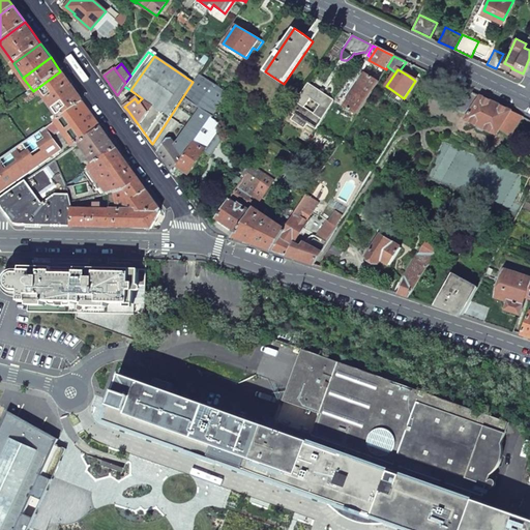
[(69,83),(60,71),(33,91),(24,98),(25,100),(28,98),(29,100),(40,92),(54,111),(51,113),(53,115),(51,117),(54,121),(82,100),(72,88),(69,83)]
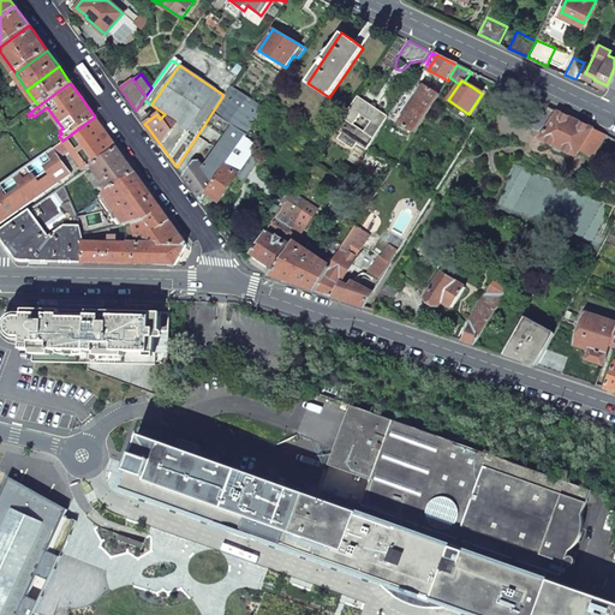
[(424,84),(423,85),(399,124),(415,133),(439,94),(424,84)]
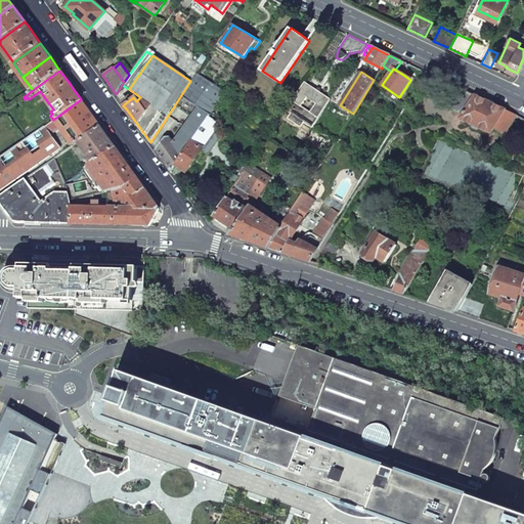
[(225,91),(197,73),(190,81),(168,116),(183,128),(172,144),(169,138),(165,138),(157,150),(159,155),(171,172),(176,165),(208,117),(222,96),(225,91)]
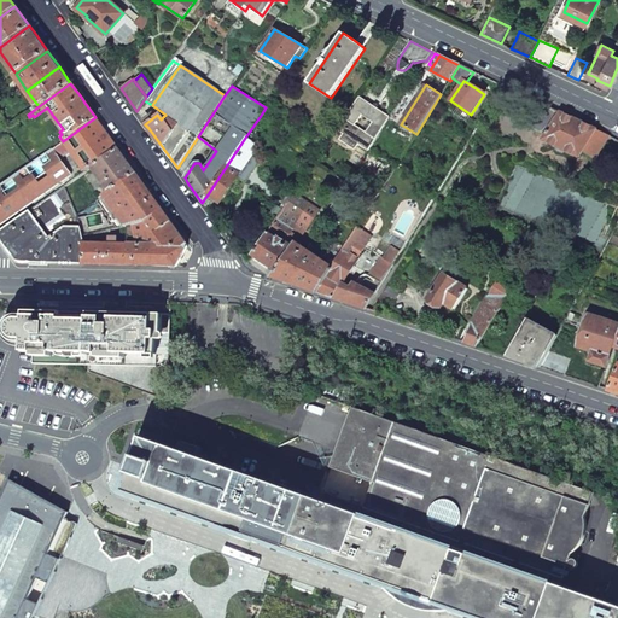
[(391,116),(360,97),(337,129),(344,134),(339,140),(355,150),(359,144),(368,150),(391,116)]
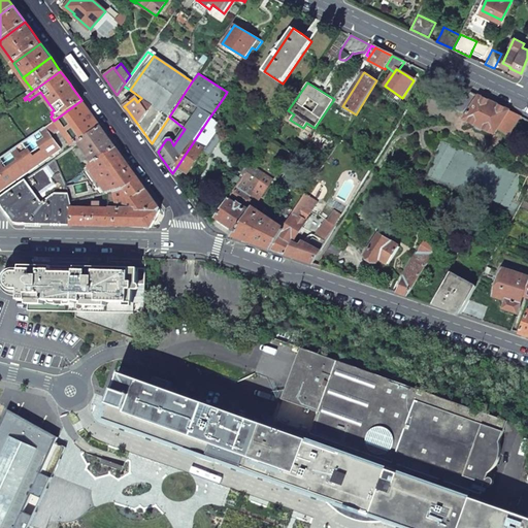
[(493,104),(465,91),(459,103),(469,109),(464,120),(495,135),(498,131),(509,136),(521,117),(493,104)]
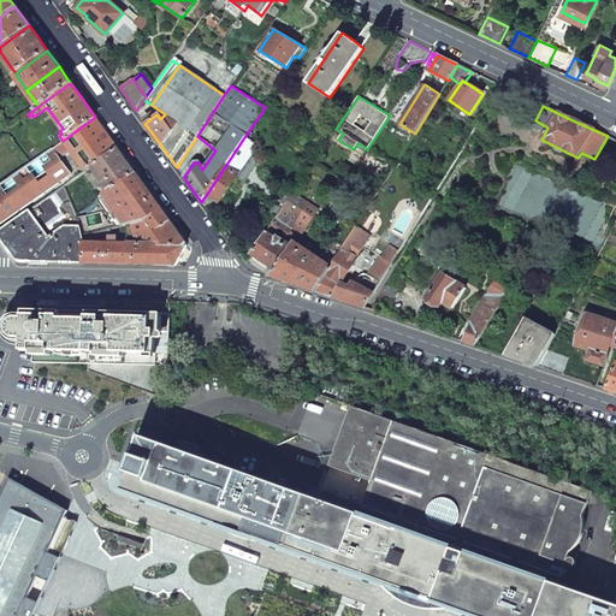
[(261,113),(244,137),(255,144),(272,120),(261,113)]
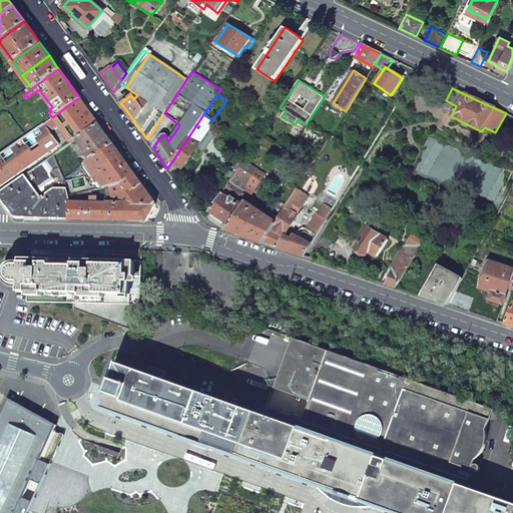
[(93,117),(79,97),(52,117),(57,123),(70,141),(75,137),(97,122),(93,117)]
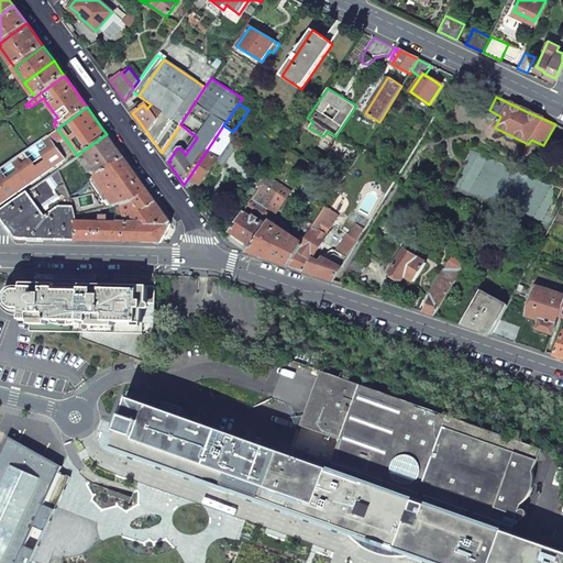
[(313,122),(307,118),(304,123),(309,128),(313,122)]
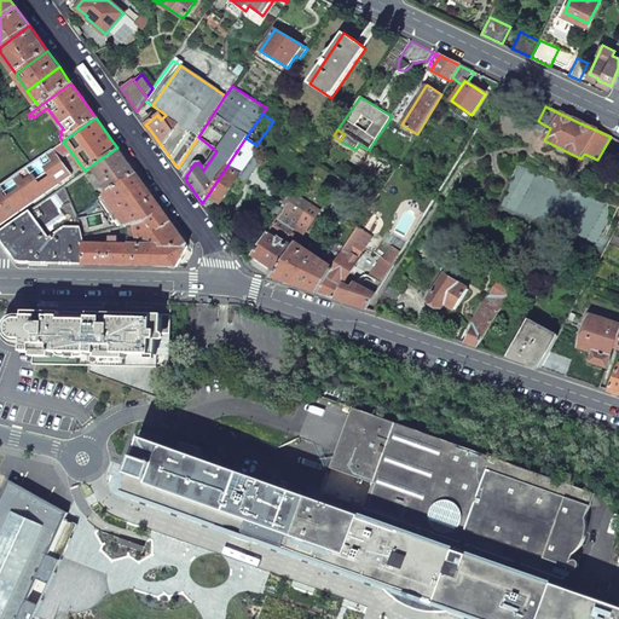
[(246,138),(208,195),(220,203),(238,178),(246,183),(261,161),(253,156),(259,146),(256,145),(246,138)]
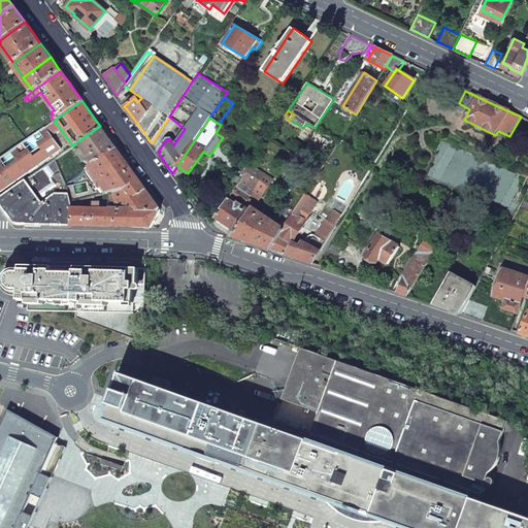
[(59,127),(54,121),(44,127),(50,134),(59,127)]
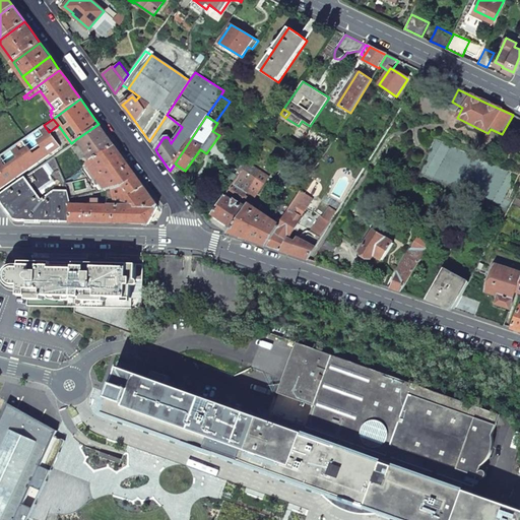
[(307,131),(310,126),(302,121),(299,126),(307,131)]
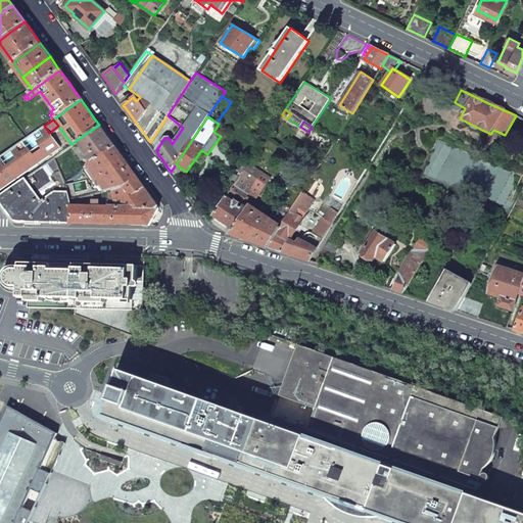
[(77,140),(92,161),(114,145),(106,135),(99,125),(77,140)]
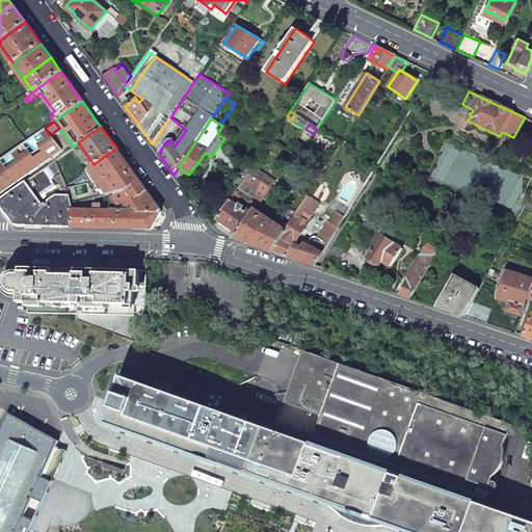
[(0,160),(0,193),(61,149),(59,147),(50,135),(45,128),(0,160)]
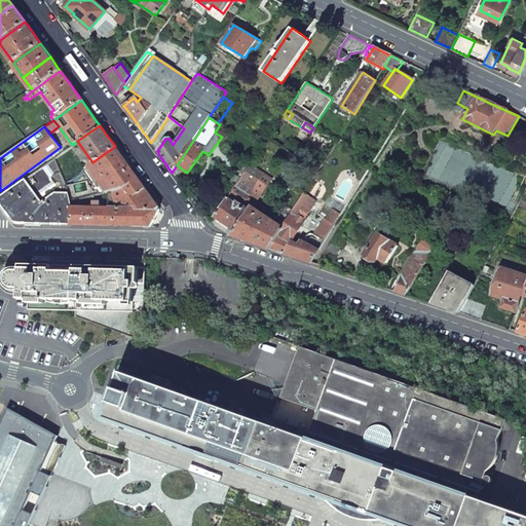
[(145,188),(115,146),(92,162),(88,164),(107,192),(112,191),(126,187),(133,197),(145,188)]
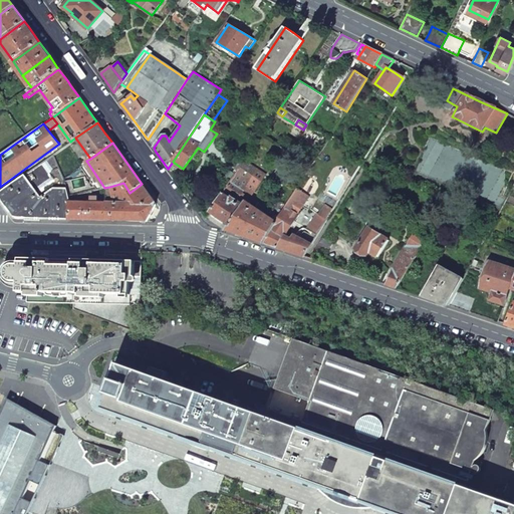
[(53,155),(0,193),(0,197),(16,218),(42,219),(69,220),(69,202),(69,198),(64,177),(53,155)]
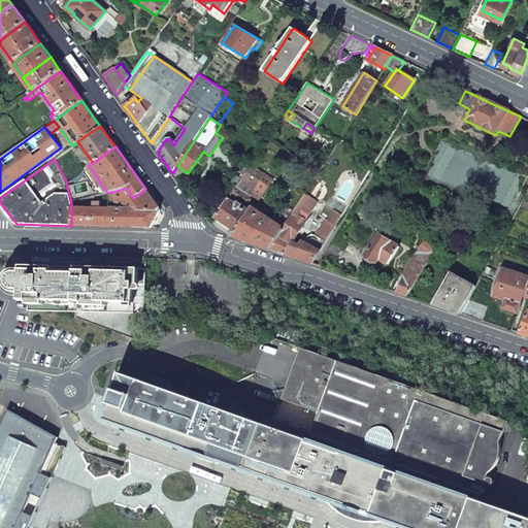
[(263,176),(250,167),(237,187),(251,196),(263,176)]
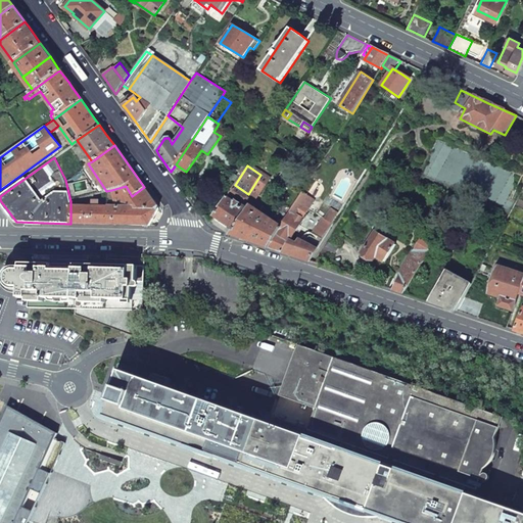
[(214,217),(233,230),(249,205),(252,201),(246,197),(248,194),(235,185),(214,217)]
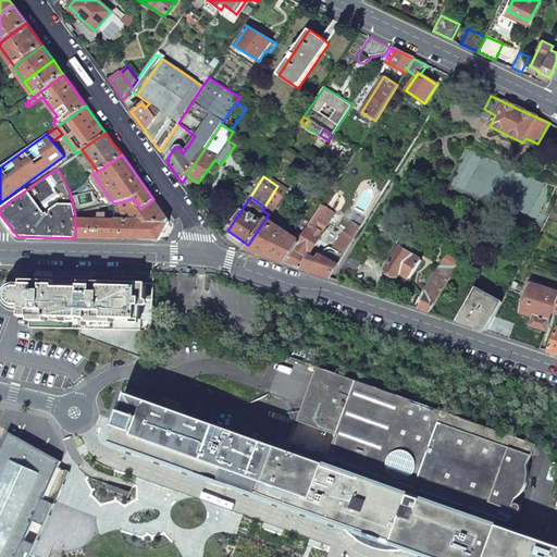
[(137,239),(159,239),(169,221),(148,221),(140,209),(134,198),(119,202),(123,220),(115,220),(115,238),(137,239)]
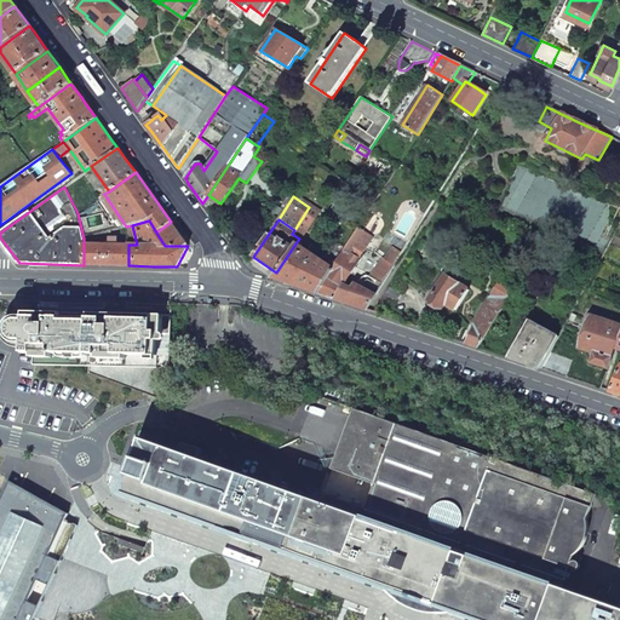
[(156,233),(165,246),(188,246),(189,245),(183,237),(171,222),(156,233)]
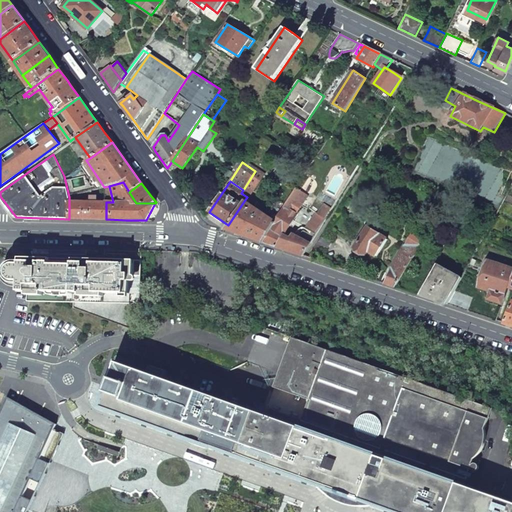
[(297,214),(303,204),(308,196),(296,188),(292,195),(285,207),(297,214)]
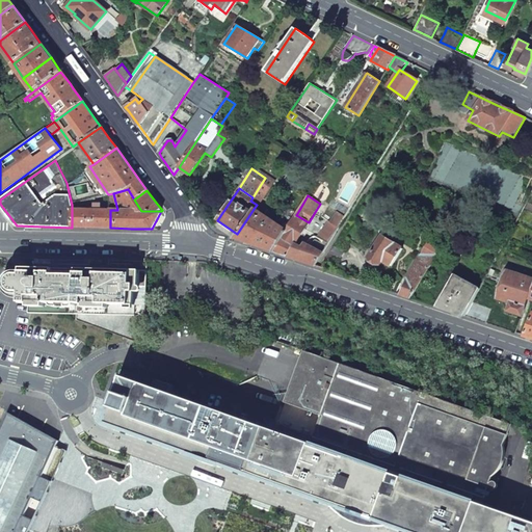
[(110,228),(110,210),(100,210),(94,210),(72,209),(72,228),(90,228),(110,228)]
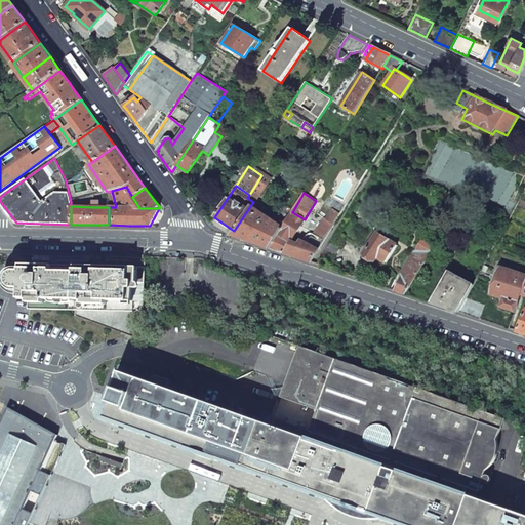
[(282,229),(250,206),(234,231),(231,236),(250,242),(269,248),(282,229)]
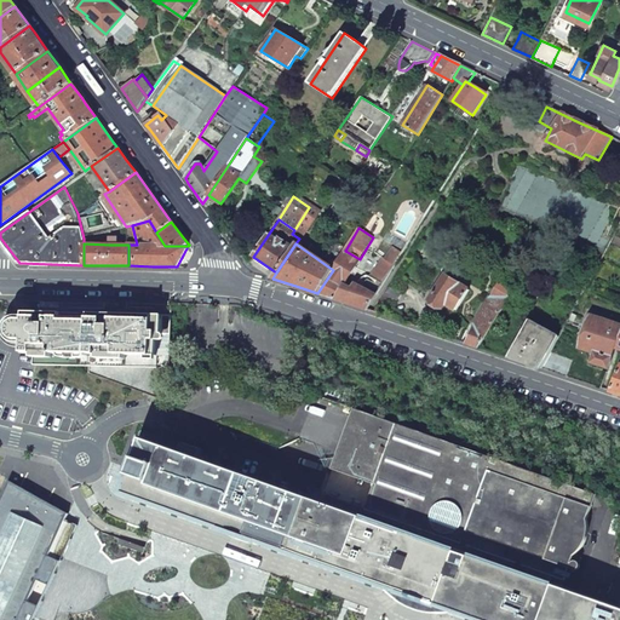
[(382,257),(368,276),(377,282),(382,285),(401,253),(392,248),(385,259),(382,257)]
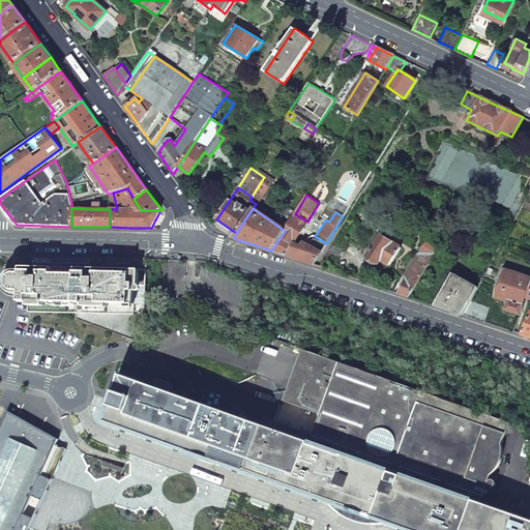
[(307,222),(295,214),(285,231),(271,251),(280,254),(288,256),(295,243),(308,223),(307,222)]
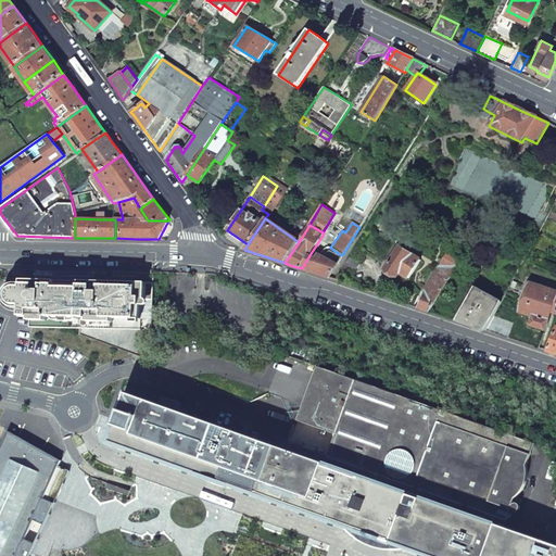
[(420,260),(399,248),(387,267),(387,272),(391,274),(394,276),(397,275),(399,273),(408,278),(420,260)]
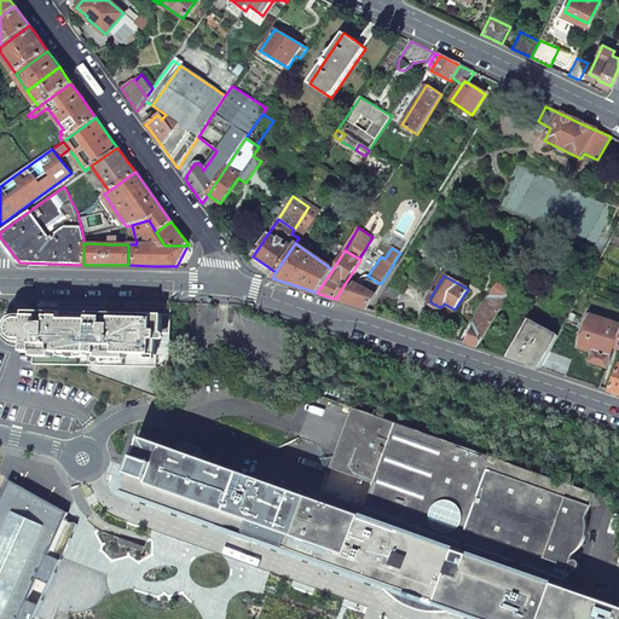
[(491,296),(474,325),(467,342),(473,345),(479,346),(514,288),(510,285),(502,281),(492,296),(491,296)]
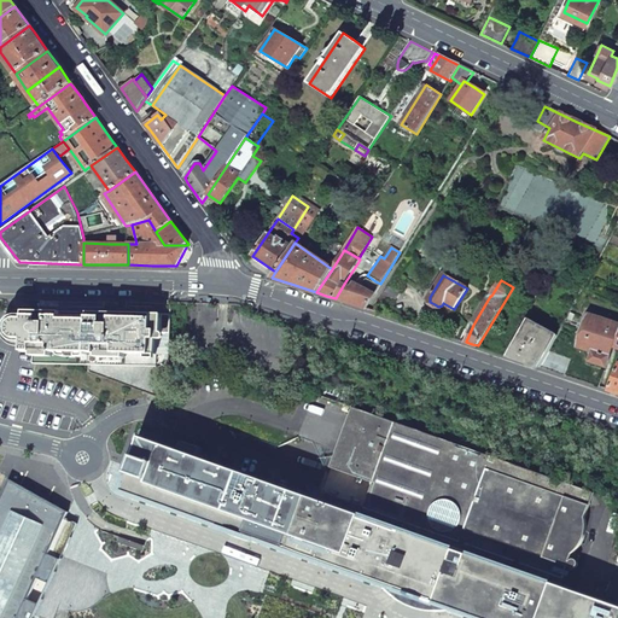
[(369,291),(353,283),(349,287),(344,284),(336,298),(350,303),(366,308),(380,284),(375,281),(369,291)]
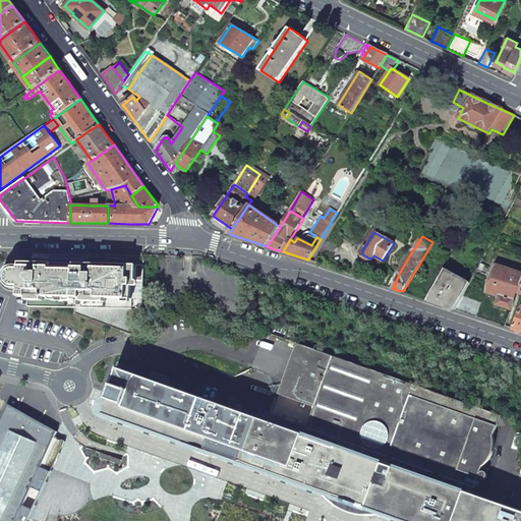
[(337,247),(328,241),(314,262),(324,265),(331,253),(333,254),(337,247)]
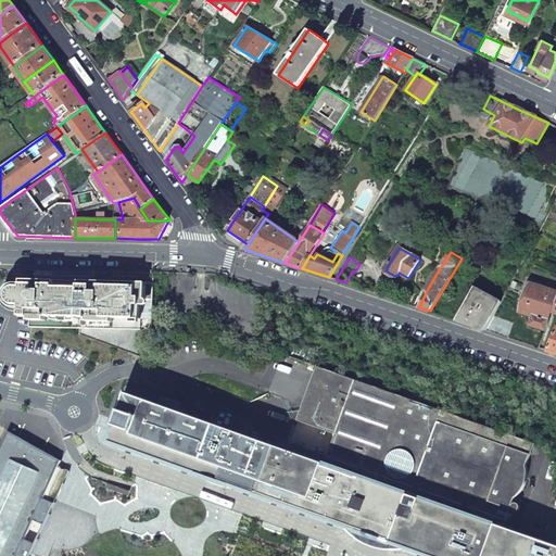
[(32,317),(30,327),(80,329),(80,335),(81,336),(110,345),(142,357),(153,330),(153,282),(36,280),(36,283),(20,283),(16,285),(13,286),(10,288),(8,292),(8,295),(8,300),(9,303),(12,305),(15,307),(19,308),(19,316),(32,317)]
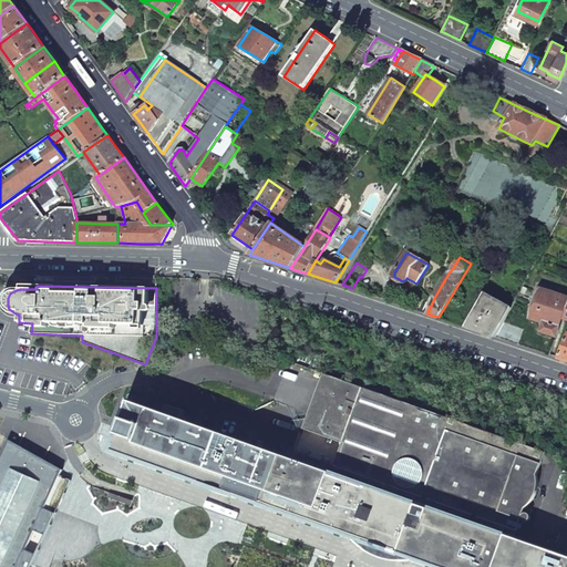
[(566,297),(540,288),(531,318),(544,322),(540,331),(548,334),(556,337),(563,318),(566,319),(566,297)]
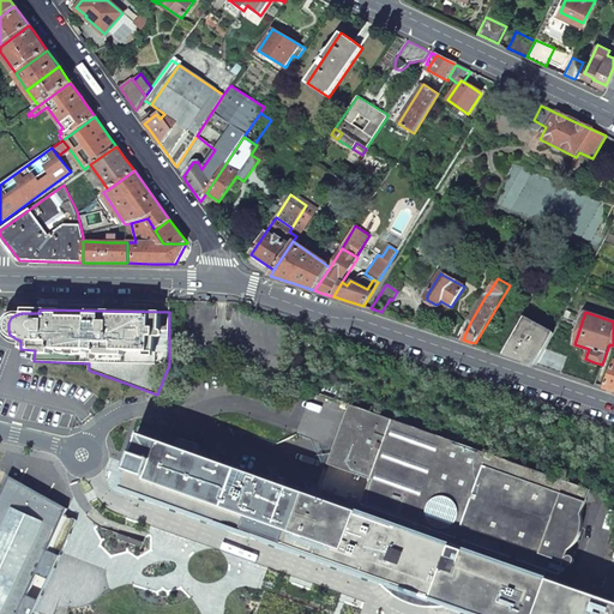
[(522,360),(539,365),(547,348),(555,332),(525,317),(506,354),(522,360)]
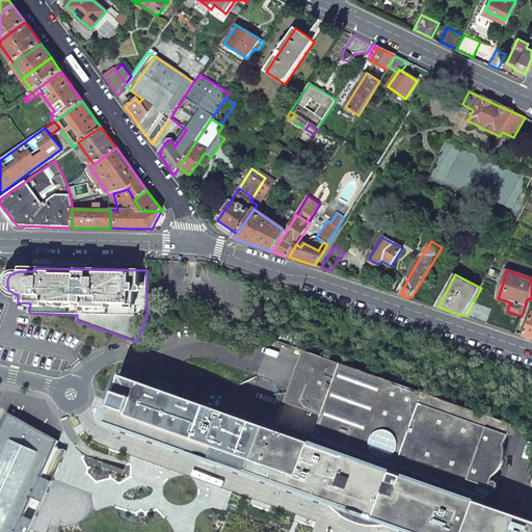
[(491,308),(474,301),(467,316),(487,323),(491,308)]
